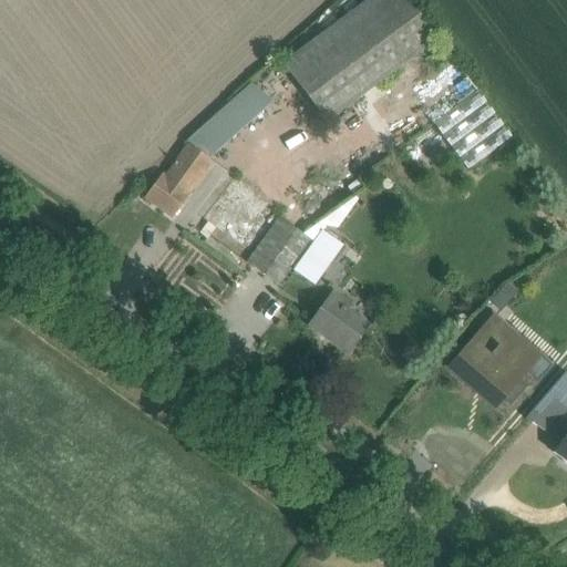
[(406,0),(367,0),(282,63),(327,123),(437,41),(406,0)]
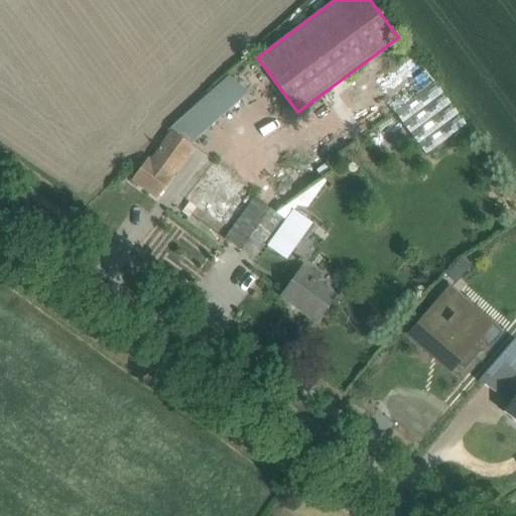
[(231,73),(176,125),(196,144),(249,92),(231,73)]
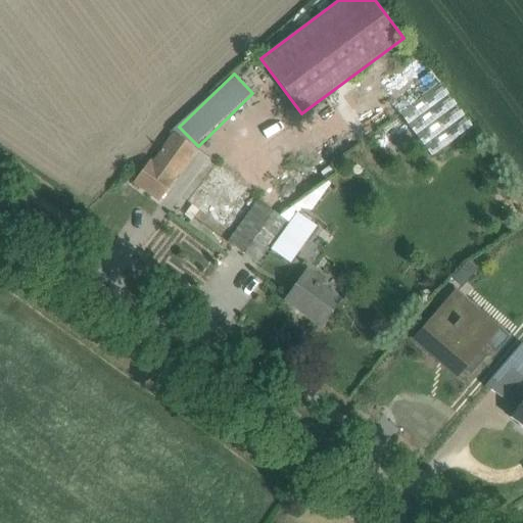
[(432,156),(475,128),(445,83),(402,111),(432,156)]
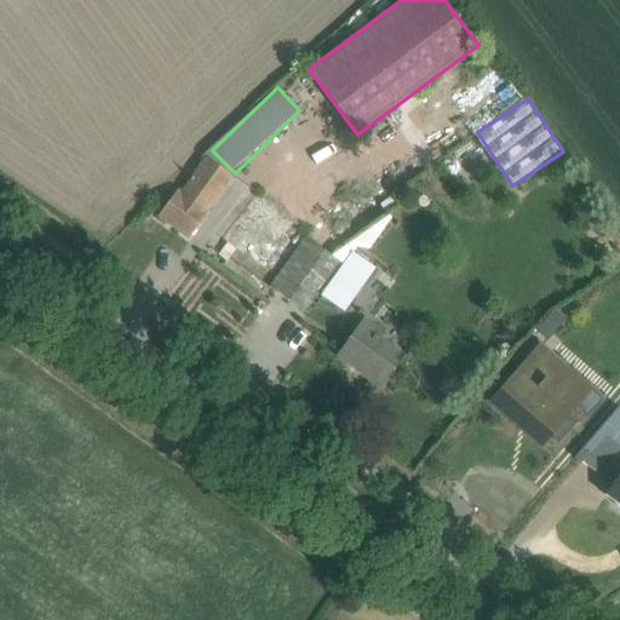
[(233,178),(210,162),(206,159),(181,194),(177,191),(159,217),(189,239),(233,178)]
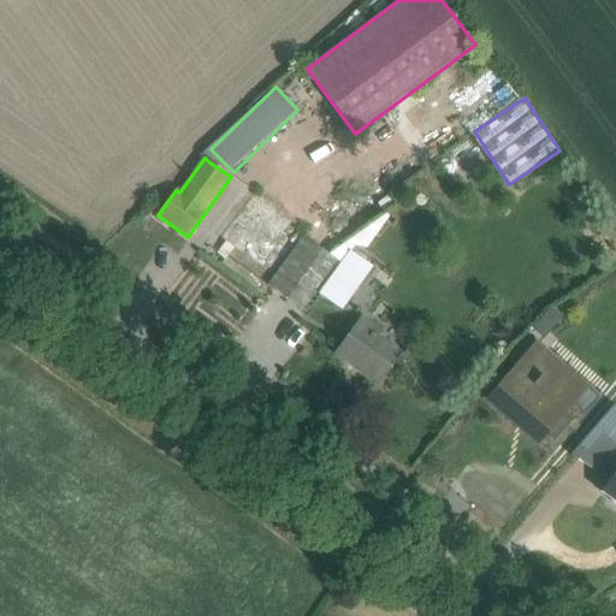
[(306,313),(320,294),(341,264),(303,237),(268,286),(306,313)]
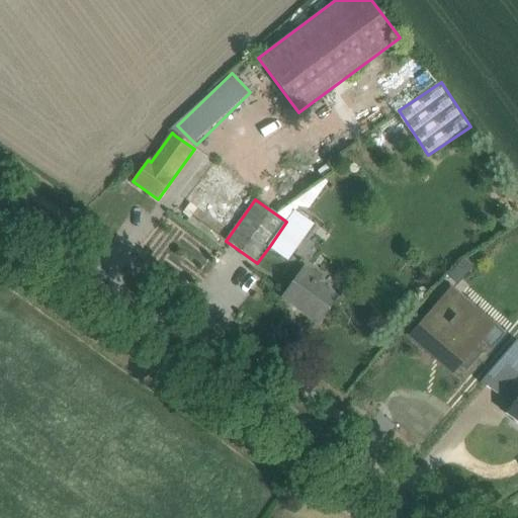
[(462,259),(447,276),(458,285),(472,268),(462,259)]
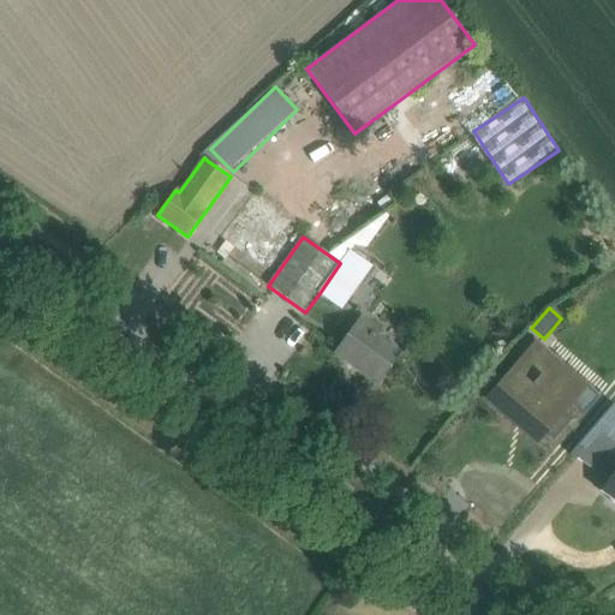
[(378,383),(393,364),(399,356),(372,335),(376,330),(362,318),(336,353),(378,383)]
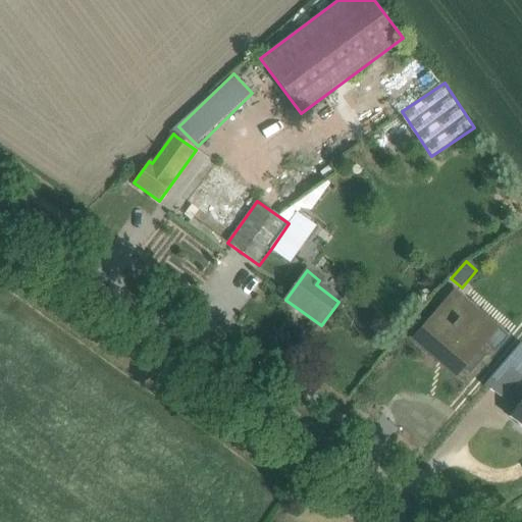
[(457,290),(414,342),(431,357),(445,341),(451,345),(445,352),(463,368),(470,374),(486,355),(476,347),(490,329),(476,316),(478,314),(456,295),(459,291),(457,290)]
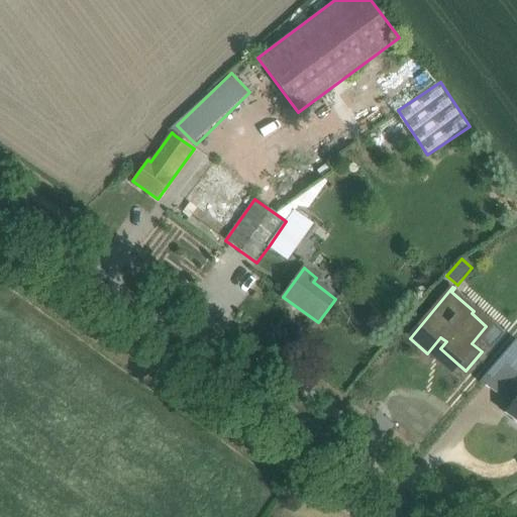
[(515,340),(479,383),(480,384),(481,383),(500,397),(499,398),(501,399),(516,376),(516,342),(516,341),(515,340)]
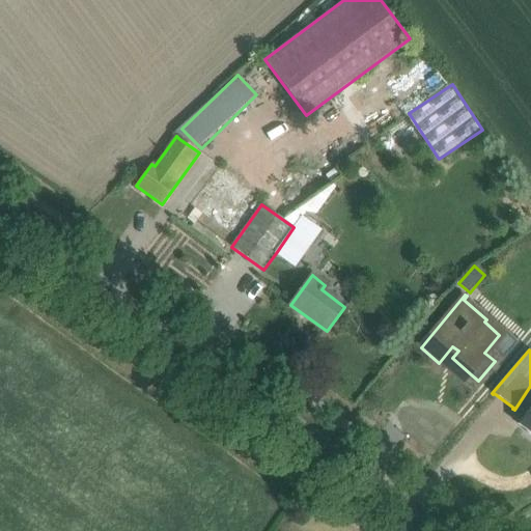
[(530,410),(521,425),(529,431),(528,434),(530,435),(530,410)]
